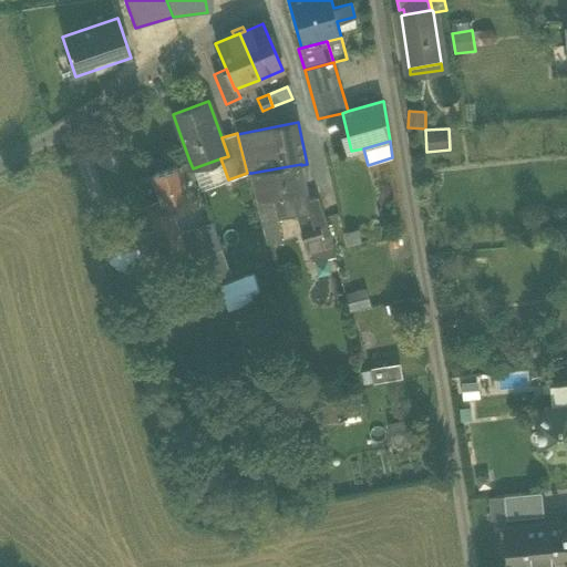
[(228,179),(220,158),(193,168),(200,191),(228,179)]
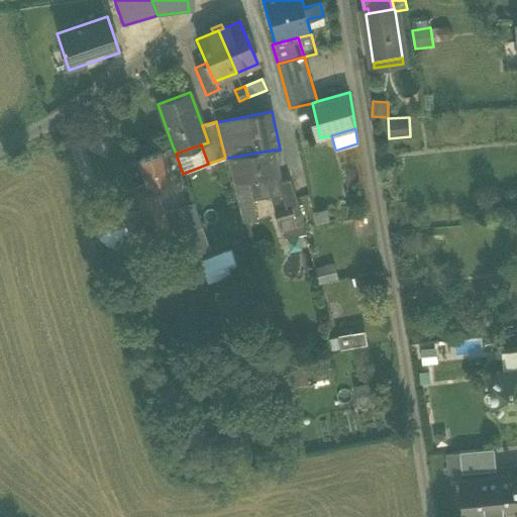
[(162,150),(162,151),(163,151),(171,175),(182,170),(176,153),(173,146),(162,150)]
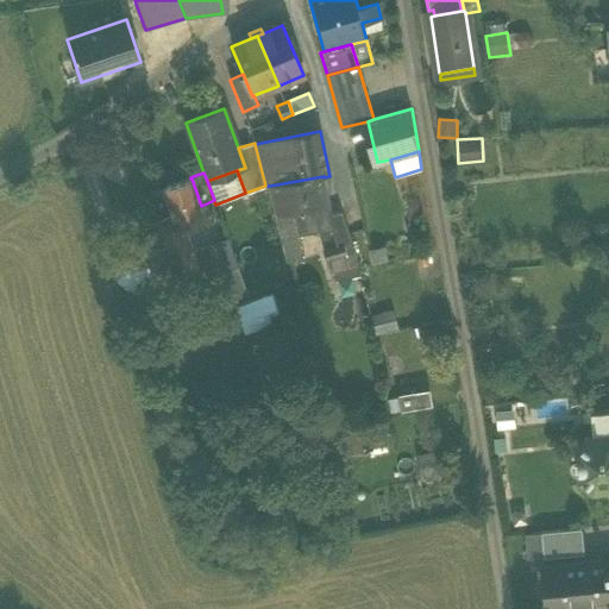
[(330,206),(324,177),(324,176),(270,186),(277,215),(293,212),(324,207),(330,206)]
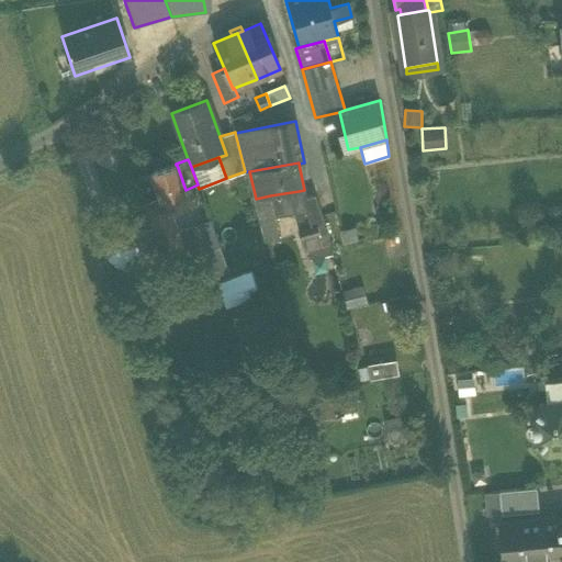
[(153,229),(157,240),(179,233),(170,211),(190,203),(186,190),(177,165),(176,165),(152,173),(158,200),(145,205),(153,229)]
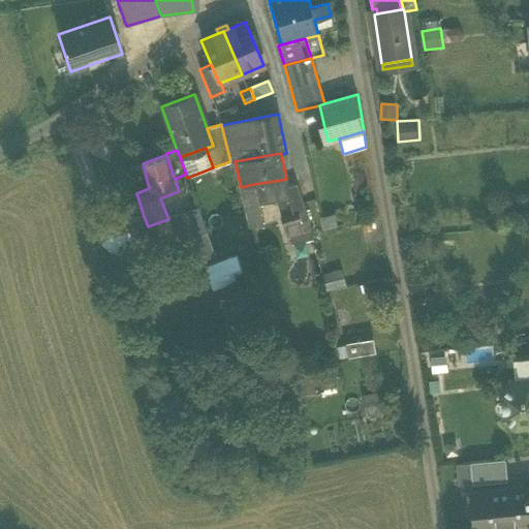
[(283,187),(281,180),(254,184),(259,204),(287,198),(283,187)]
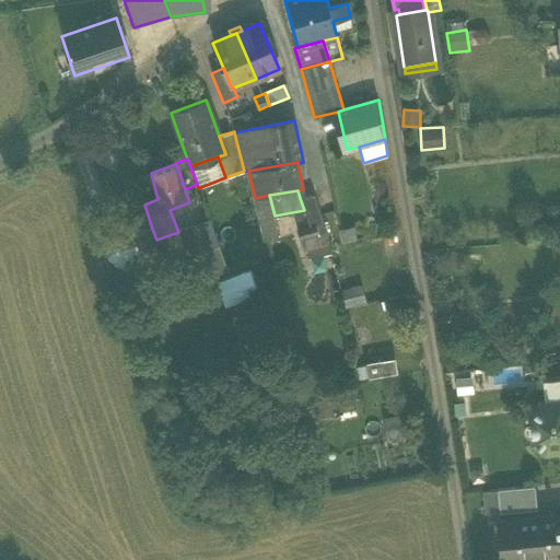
[(316,224),(317,228),(325,225),(314,194),(300,198),(304,210),(310,226),(316,224)]
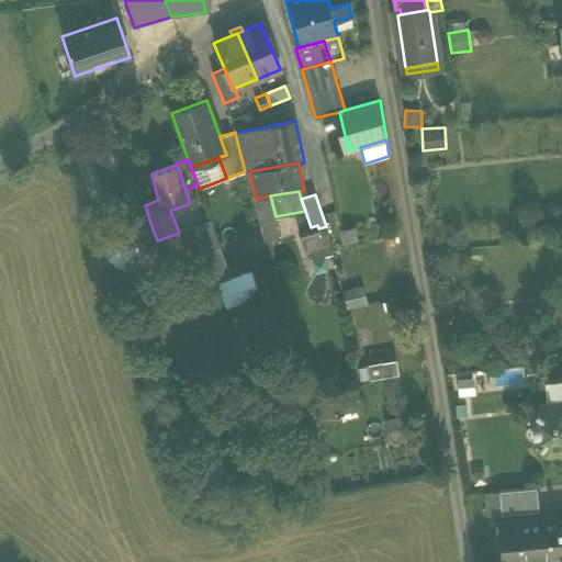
[(256,199),(266,242),(281,237),(276,216),(270,195),(256,199)]
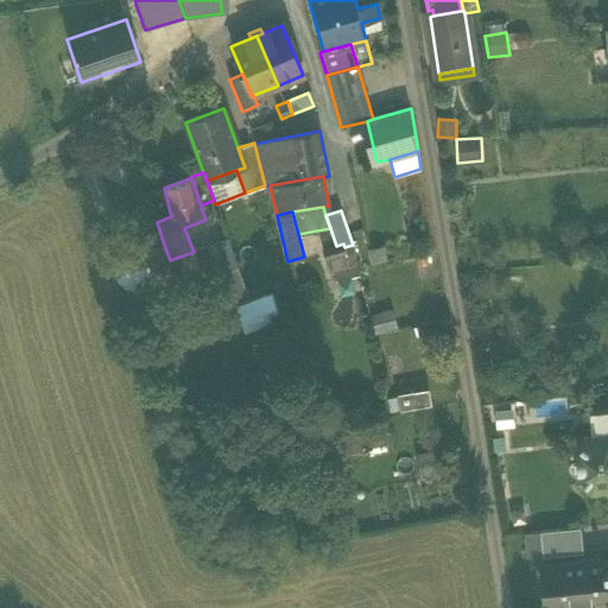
[(195,273),(204,299),(245,285),(228,239),(194,252),(201,271),(195,273)]
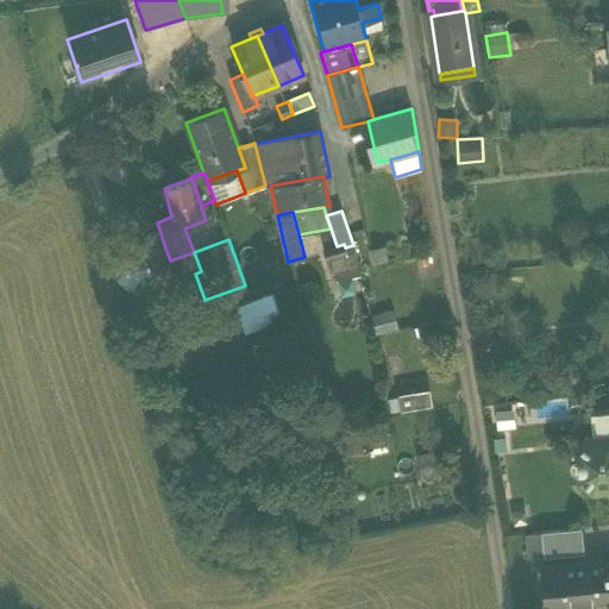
[(322,250),(326,262),(356,253),(353,245),(345,248),(344,244),(337,246),(322,250)]
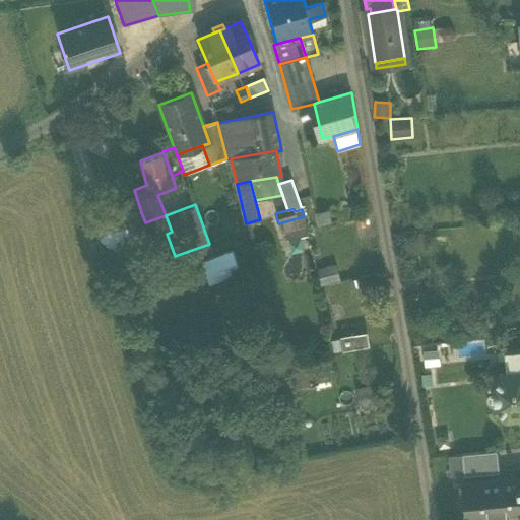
[(329,210),(315,213),(318,224),(332,221),(329,210)]
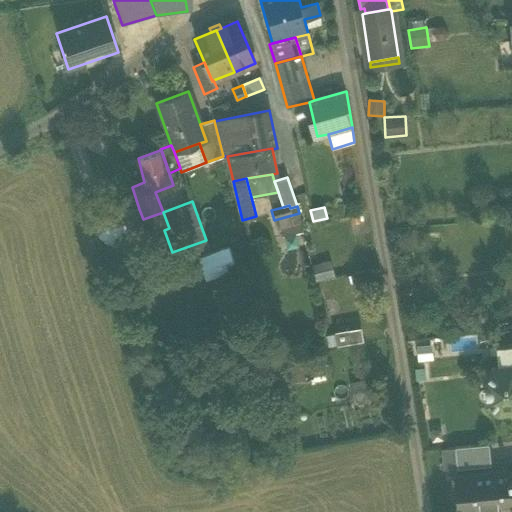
[(123,215),(132,241),(164,230),(169,228),(163,212),(143,219),(139,209),(123,215)]
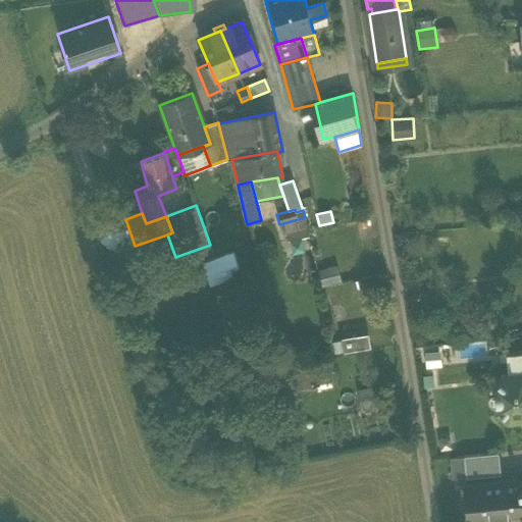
[(106,256),(135,246),(125,219),(97,229),(106,256)]
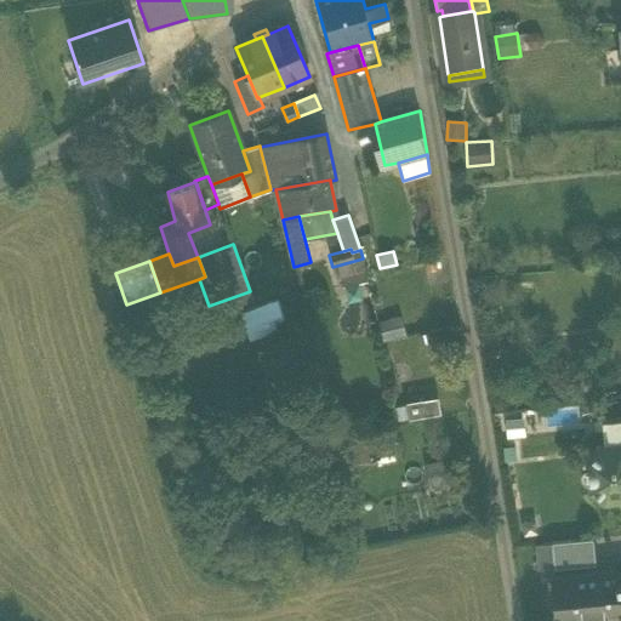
[(342,283),(343,288),(368,281),(366,277),(365,269),(340,275),(342,284),(342,283)]
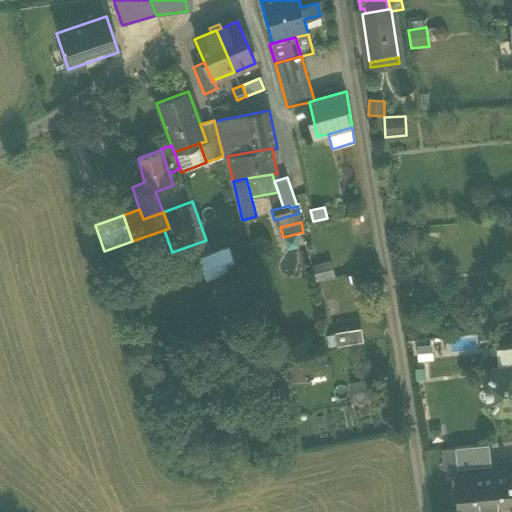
[(206,240),(172,252),(175,258),(208,247),(206,240)]
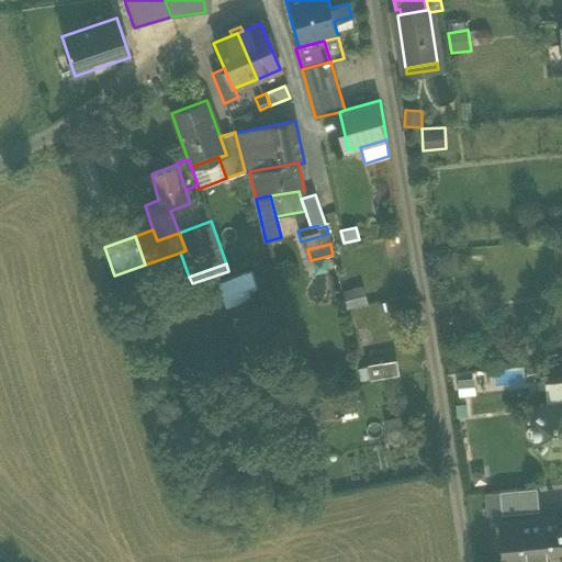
[(250,271),(215,283),(225,311),(260,298),(250,271)]
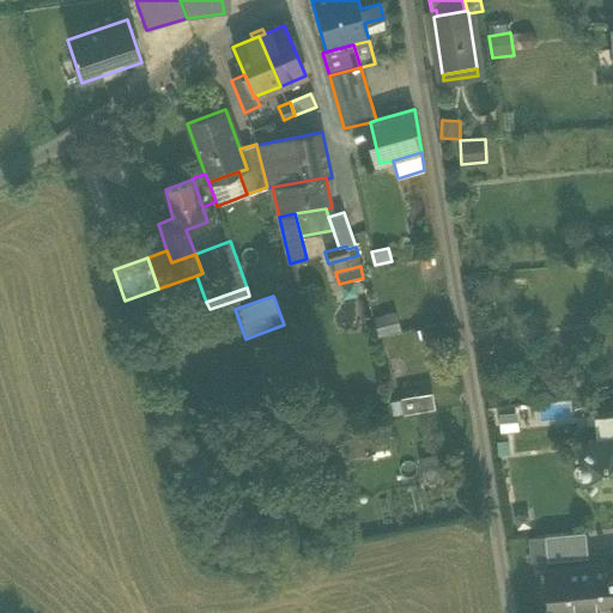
[(398,310),(376,316),(381,337),(402,331),(398,310)]
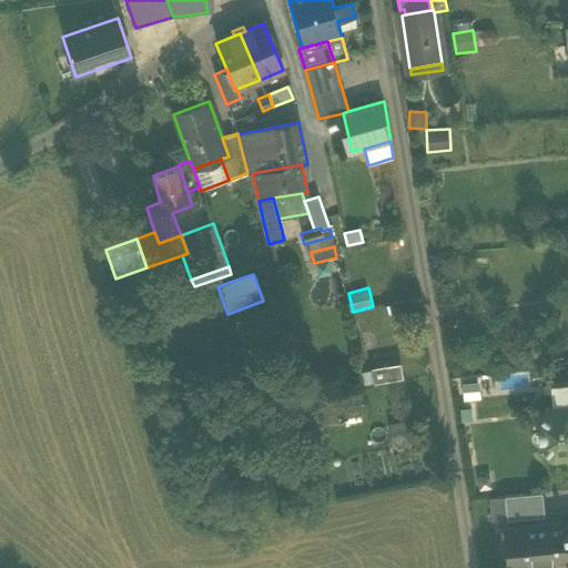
[(402,364),(371,368),(374,384),(404,379),(402,364)]
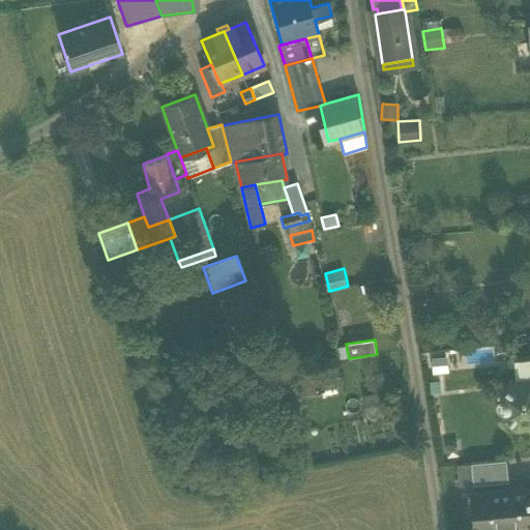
[(448,358),(431,358),(432,375),(448,374),(448,358)]
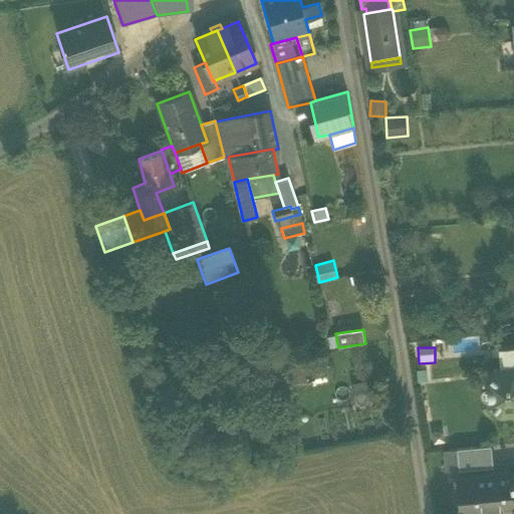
[(513,348),(497,350),(499,369),(513,367),(513,348)]
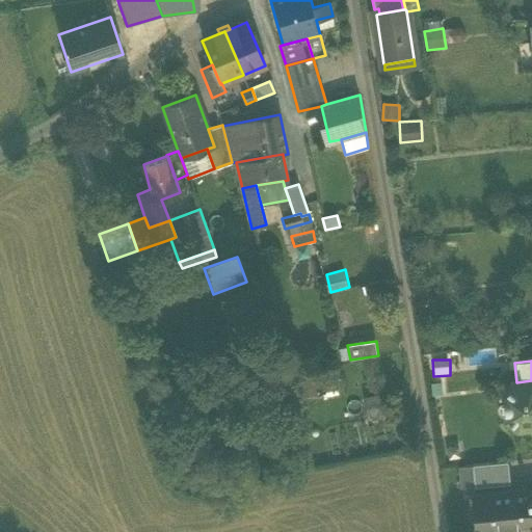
[(502,394),(503,402),(499,403),(497,406),(497,408),(497,411),(500,414),(504,415),(505,421),(516,430),(531,429),(531,380),(516,382),(511,383),(502,394)]
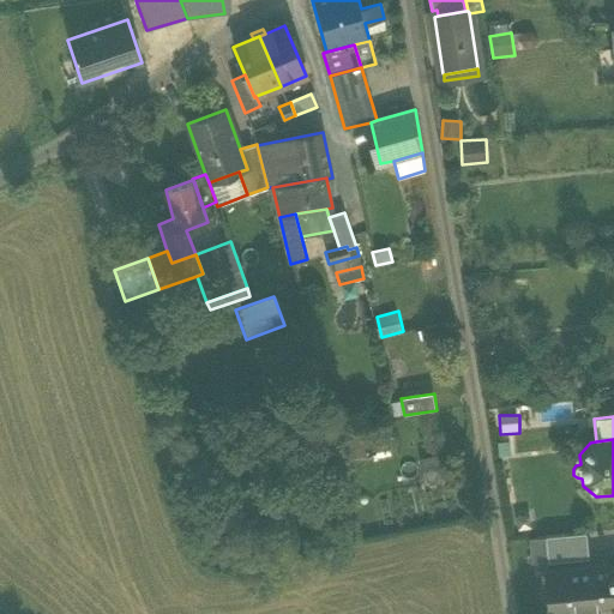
[(441,482),(438,456),(421,457),(425,485),(441,482)]
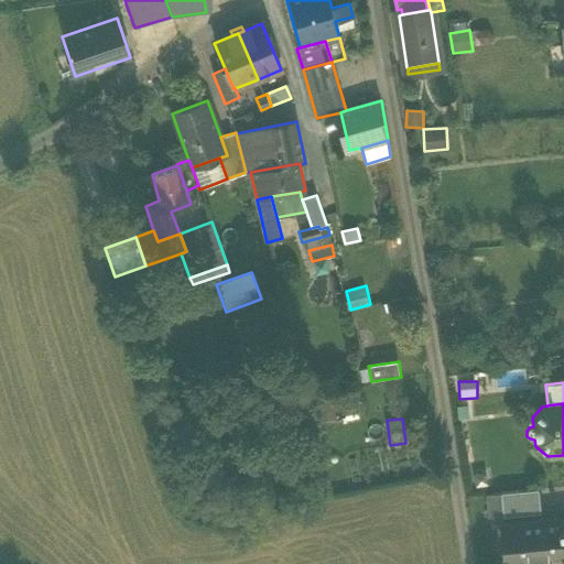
[(500,492),(502,516),(538,512),(535,489),(500,492)]
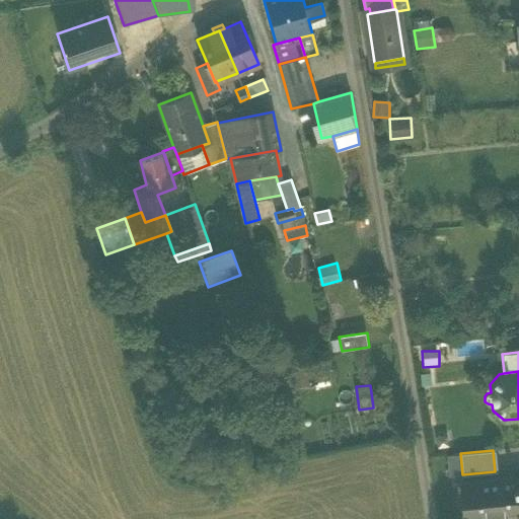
[(462,474),(460,453),(446,454),(448,476),(462,474)]
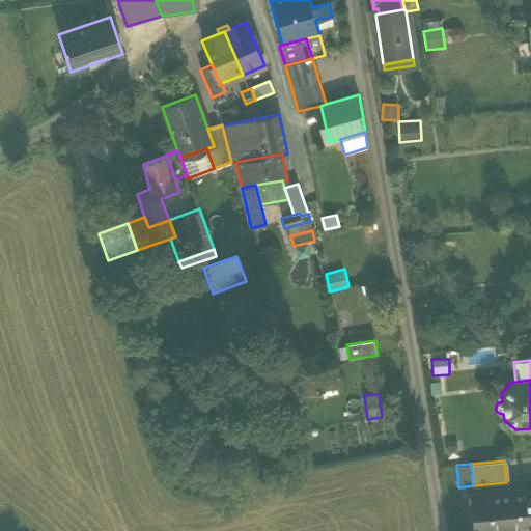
[(490,491),(490,493),(493,530),(495,530),(522,528),(530,526),(530,488),(492,493),(492,491),(490,491)]
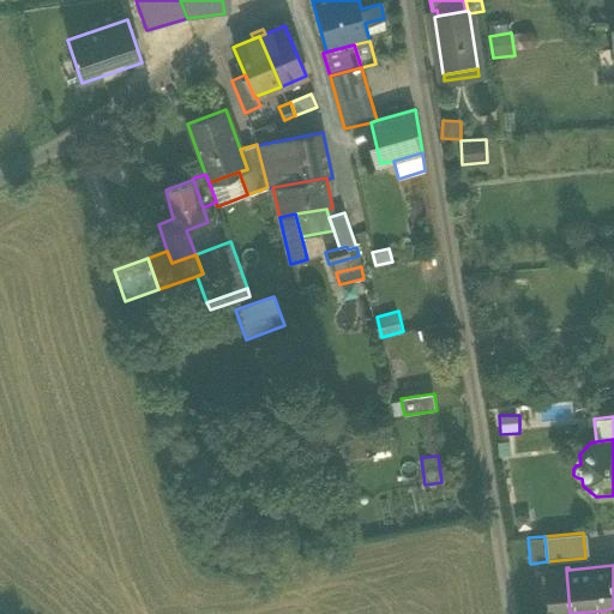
[(566,613),(570,613),(566,570),(548,572),(548,570),(546,570),(551,613),(566,613)]
